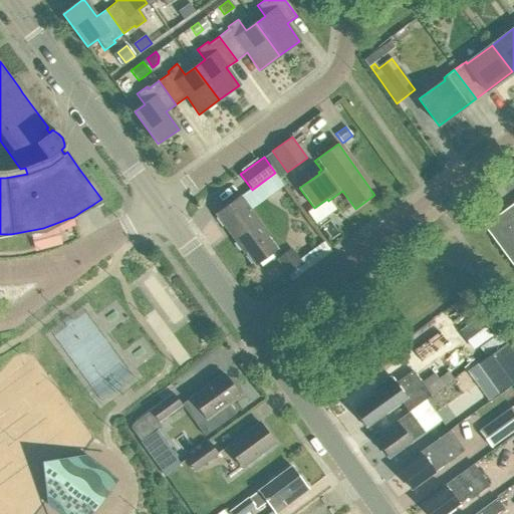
[(240,196),(216,214),(244,253),(246,252),(255,264),(276,249),(267,236),(269,235),(240,196)]
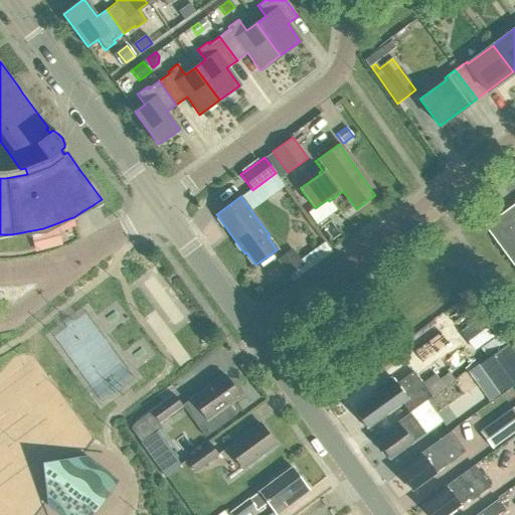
[(514,204),(485,226),(514,266),(514,204)]
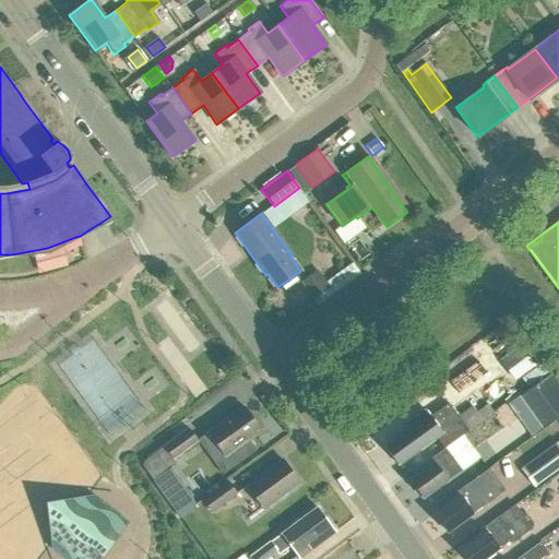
[(301,283),(313,299),(331,287),(318,270),(301,283)]
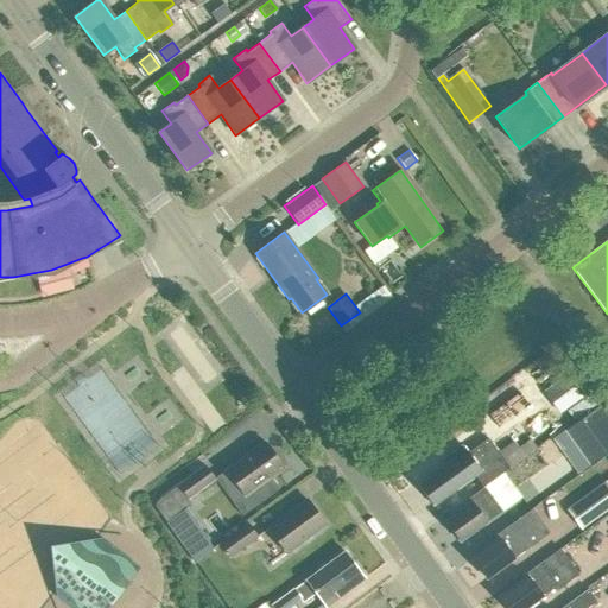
[(607,398),(607,381),(601,373),(594,379),(607,398)]
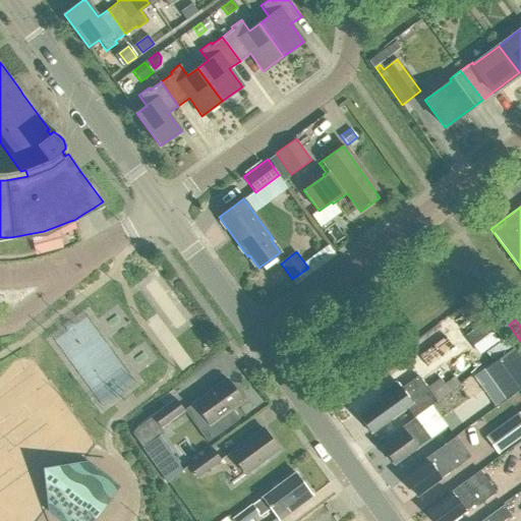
[(483,345),(490,339),(483,330),(476,335),(483,345)]
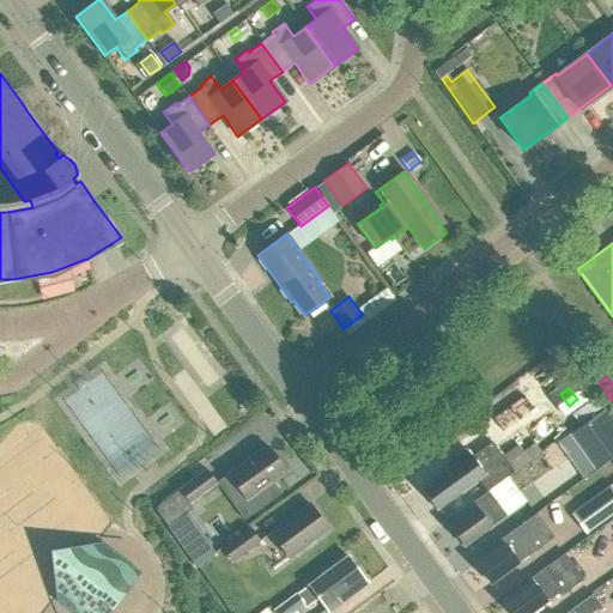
[(583,424),(602,410),(594,398),(574,412),(583,424)]
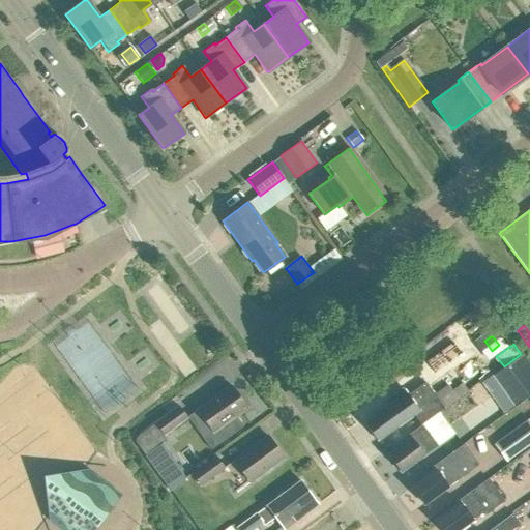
[(425,376),(444,363),(437,353),(418,366),(425,376)]
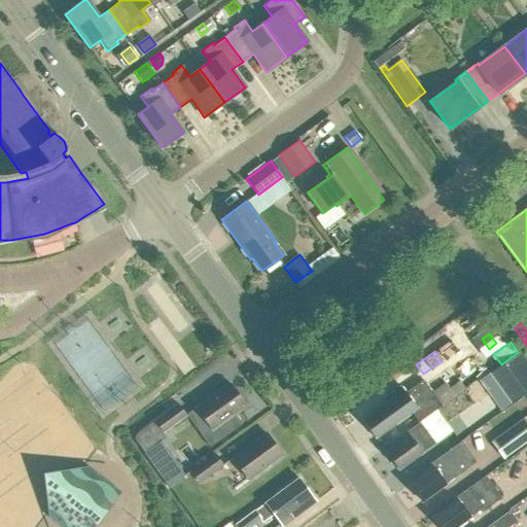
[(513,402),(526,392),(526,359),(521,352),(491,373),(513,402)]
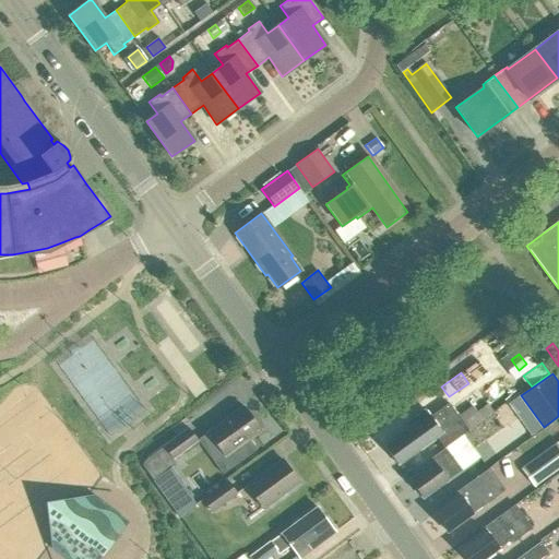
[(408,429),(384,447),(397,465),(437,437),(444,448),(492,412),(487,404),(476,412),(472,406),(458,416),(448,403),(429,417),(425,411),(405,424),(408,429)]
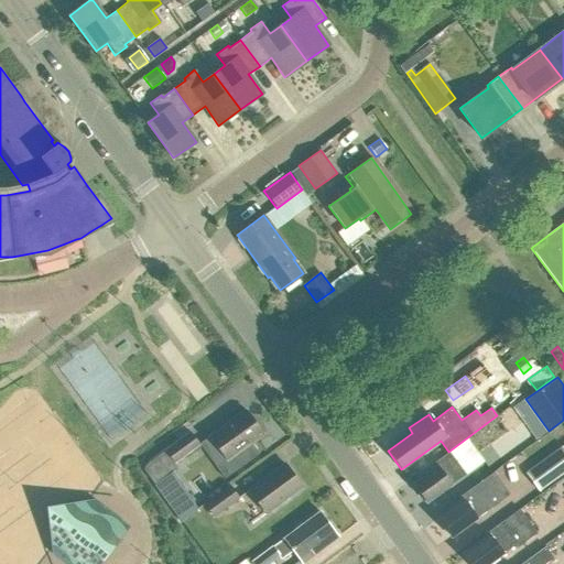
[(245,446),(263,433),(246,410),(209,436),(227,459),(232,466),(239,467),(249,459),(250,454),(245,446)]
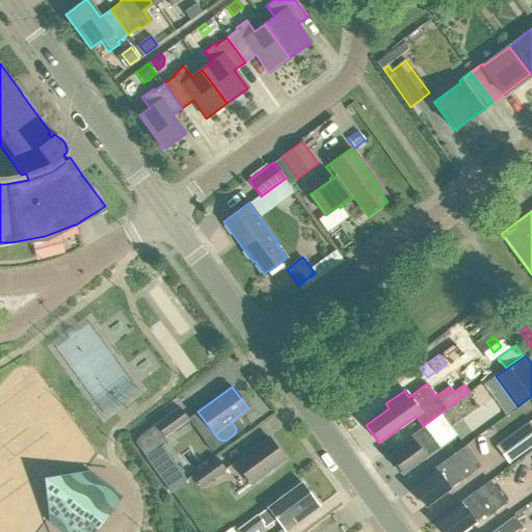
[(498,421),(513,410),(504,397),(488,407),(498,421)]
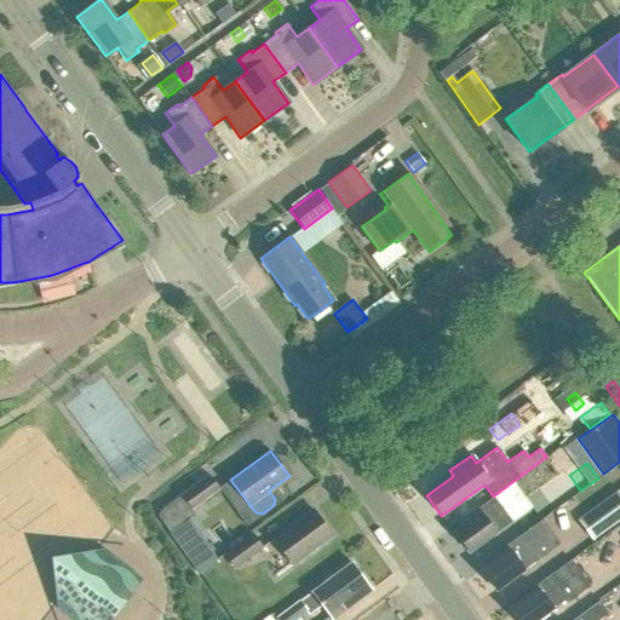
[(160,510),(158,516),(171,533),(196,515),(193,510),(219,489),(208,474),(181,494),(160,510)]
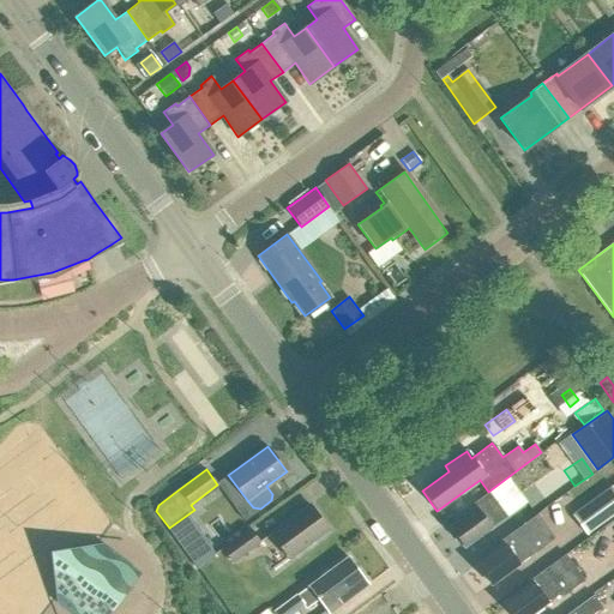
[(535,515),(560,495),(548,481),(523,500),(535,515)]
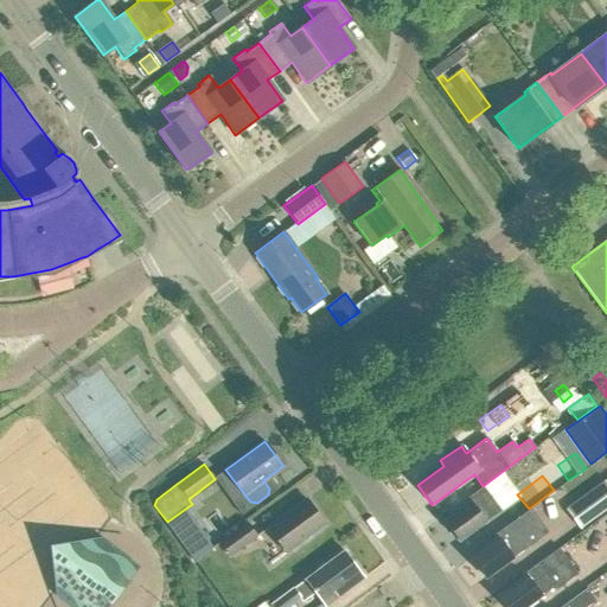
[(580,529),(606,508),(606,483),(605,480),(564,509),(580,529)]
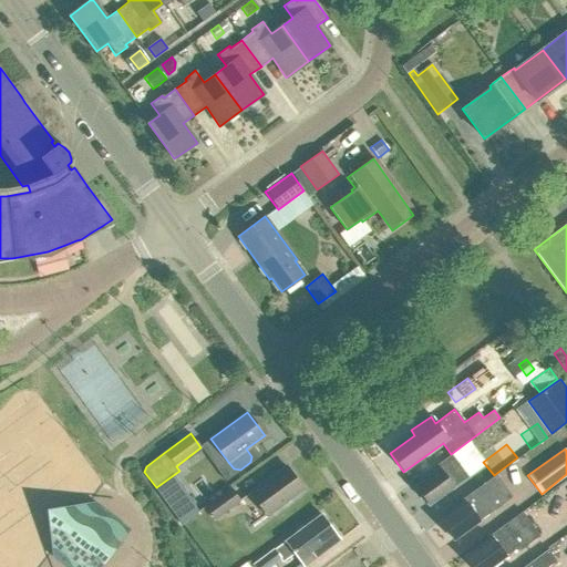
[(467,477),(459,465),(451,454),(437,464),(441,468),(414,487),(429,506),(467,477)]
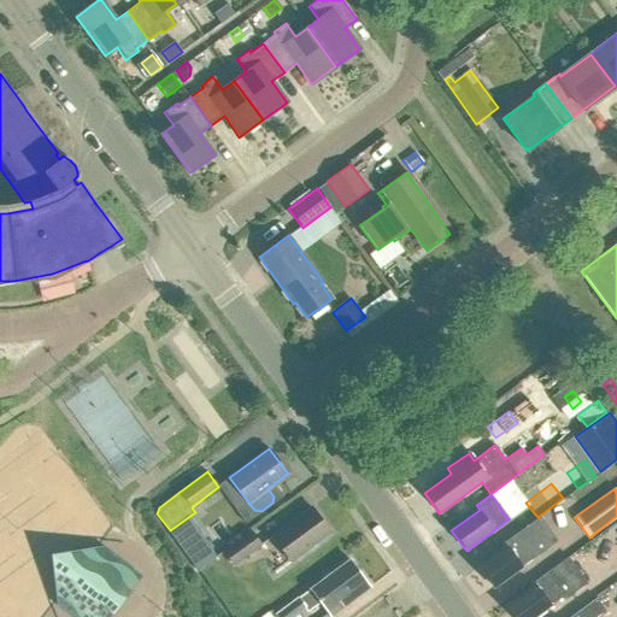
[(291,562),(330,533),(311,506),(271,535),(291,562)]
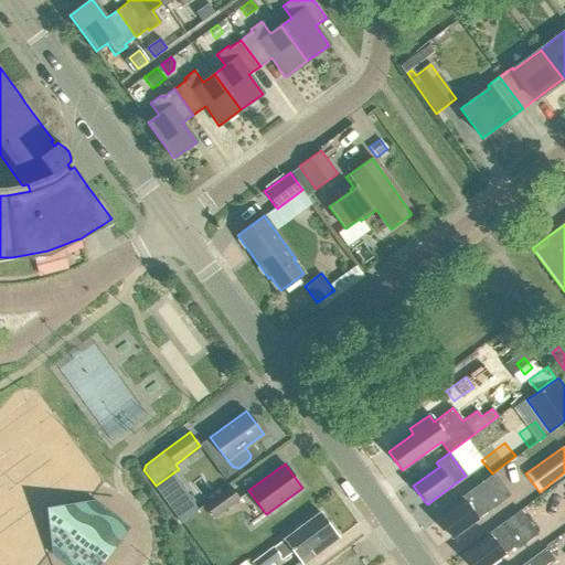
[(460,498),(462,501),(438,520),(451,539),(491,510),(510,496),(493,473),(460,498)]
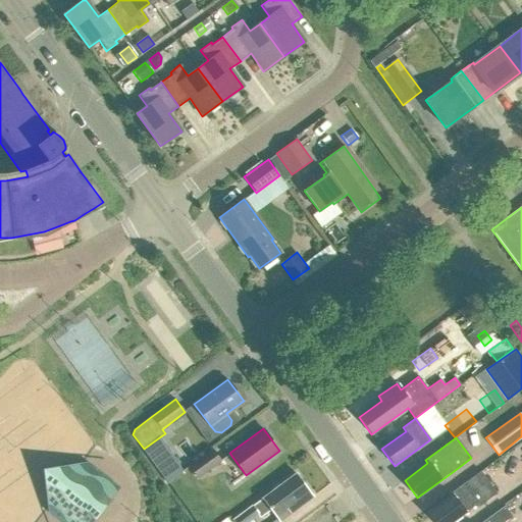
[(221,461),(212,448),(188,466),(198,478),(221,461)]
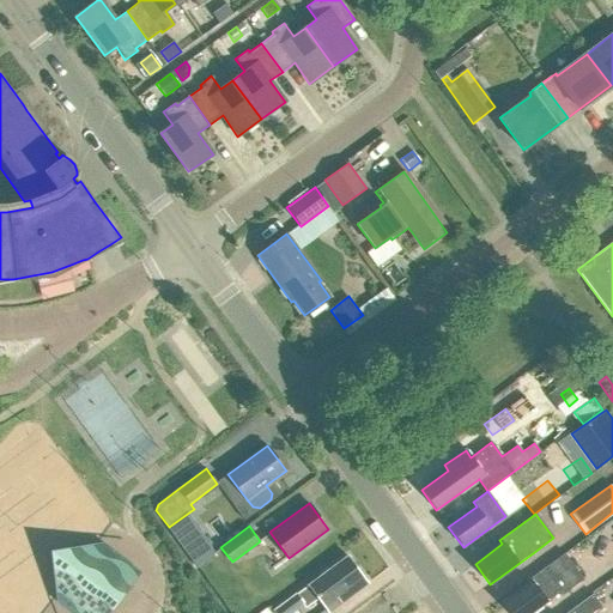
[(584,578),(572,564),(565,552),(528,581),(530,583),(504,604),(510,612),(532,612),(563,590),(564,593),(584,578)]
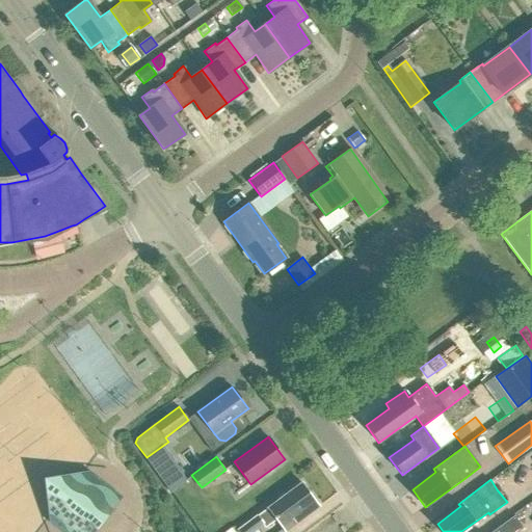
[(258,514),(237,530),(238,531),(251,531),(263,524),(265,527),(275,520),(282,528),(285,531),(319,505),(301,482),(267,507),(267,508),(258,514)]
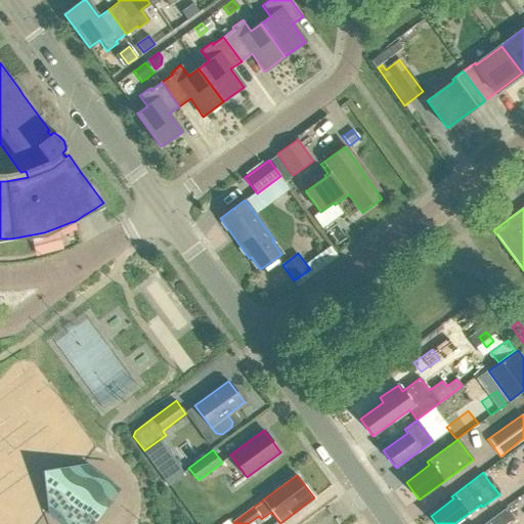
[(101,494),(82,521),(85,523),(92,523),(110,500),(101,494)]
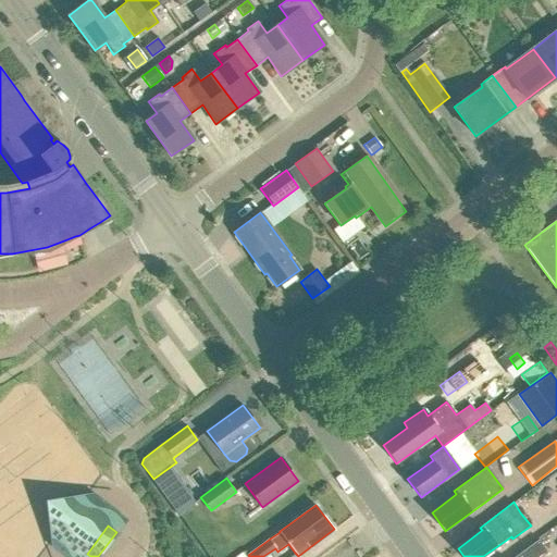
[(539,541),(516,556),(539,556),(546,552),(539,541)]
